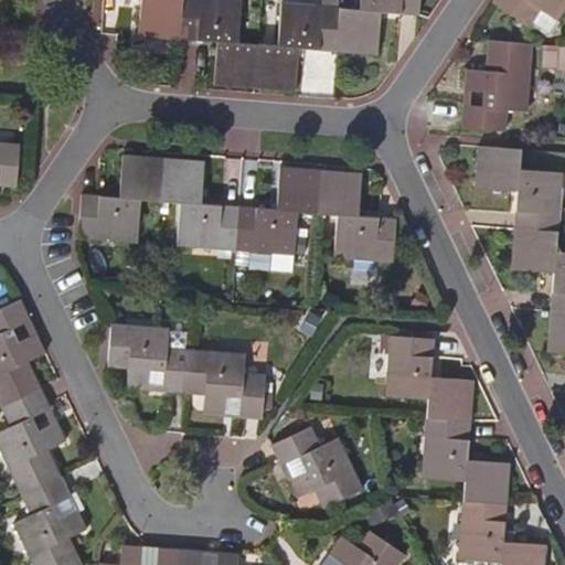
[(145,0),(142,35),(181,39),(183,0),(145,0)]
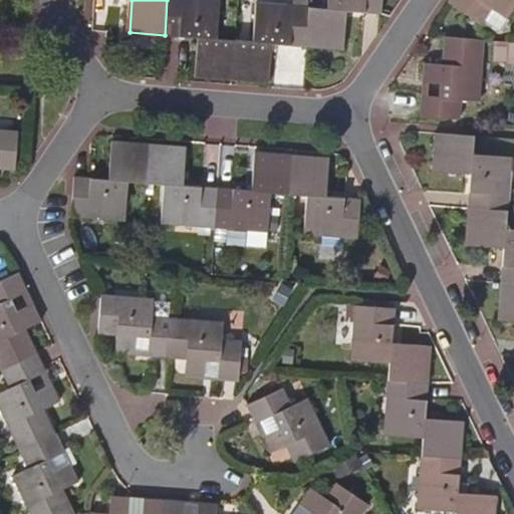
[(167,0),(165,35),(200,37),(198,77),(232,80),(235,40),(219,38),(221,0),(167,0)]
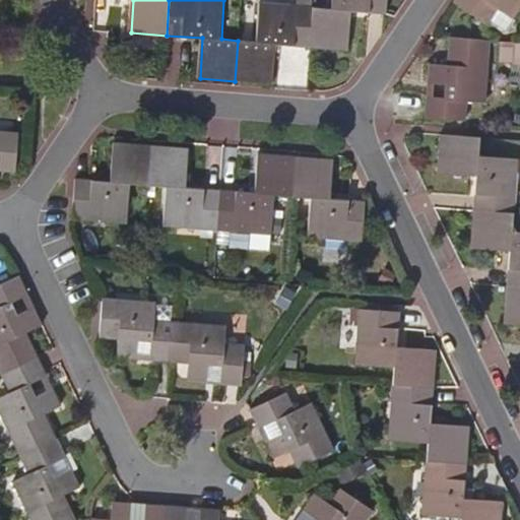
[(311,47),(314,7),(314,0),(300,0),(300,6),(260,3),(256,42),(238,41),(235,81),(272,84),(276,44),(311,47)]
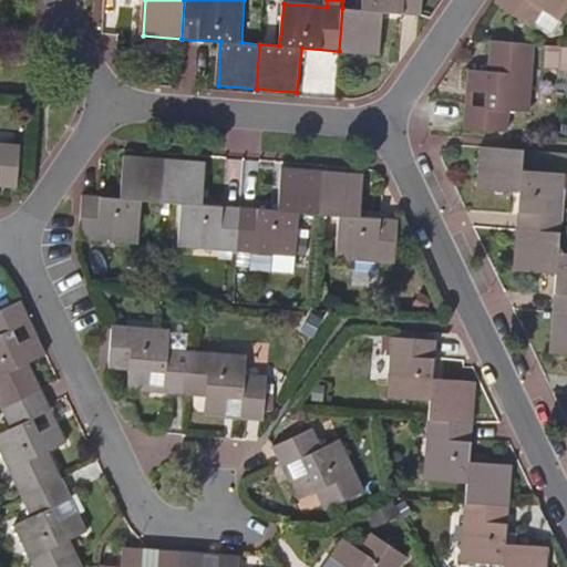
[(422,0),(362,0),(362,9),(342,8),(339,51),(379,54),(382,11),(421,13),(422,0)]
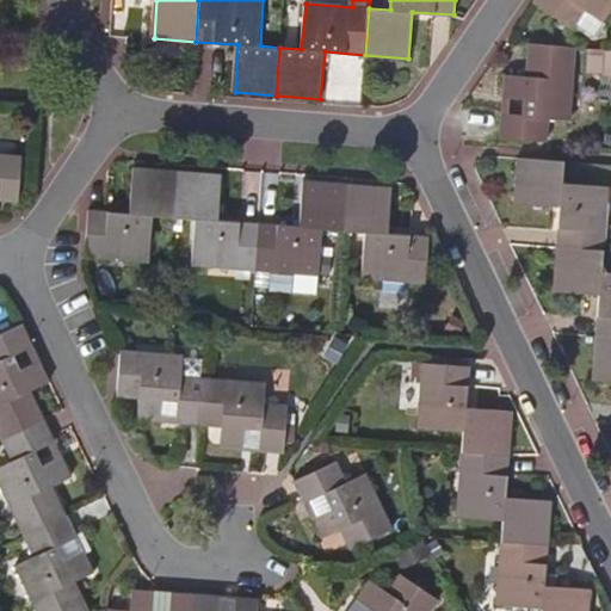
[(610,5),(610,0),(534,0),(534,1),(571,28),(584,10),(600,22),(610,5)]
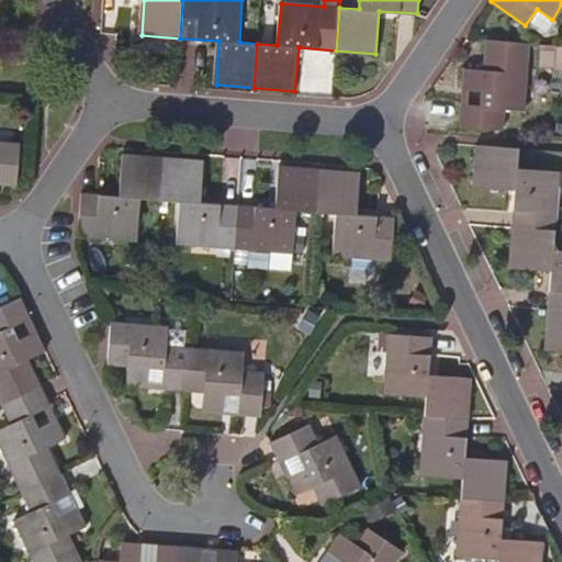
[(529,43),(487,41),(485,70),(465,69),(464,90),(483,91),(482,107),(463,105),(462,127),(504,131),(506,110),(524,111),(529,43)]
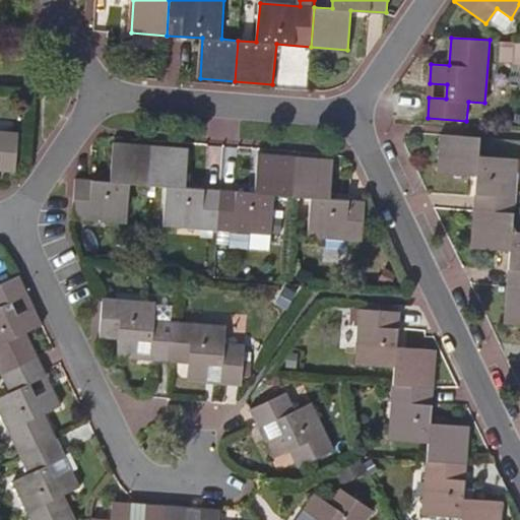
[(0,172),(15,173),(18,132),(0,130),(0,172)]
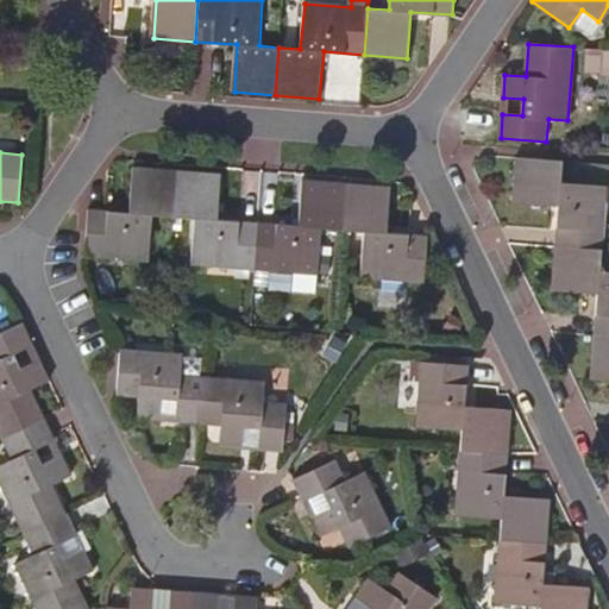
[(563,161),(516,157),(514,200),(559,205),(556,246),(602,250),(608,187),(562,182),(563,161)]
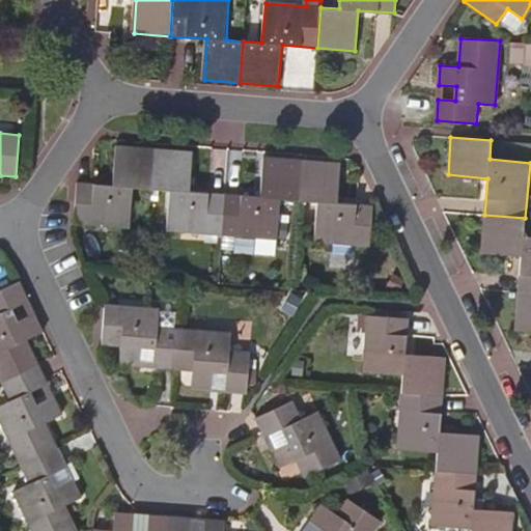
[(78,183),(75,223),(130,226),(134,187),(152,189),(155,148),(117,145),(114,185),(78,183)]
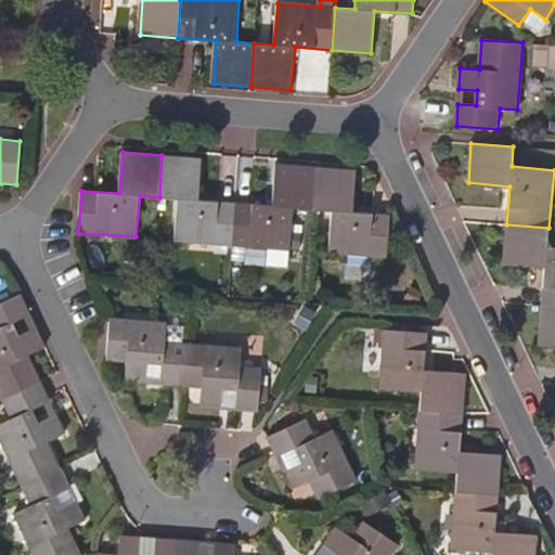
[(162,155),(159,197),(178,198),(175,241),(232,245),(236,203),(198,199),(202,157),(162,155)]
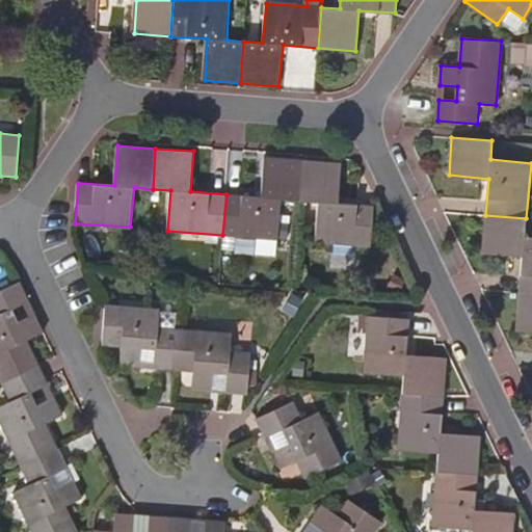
[(227,194),(222,235),(277,240),(283,198),(300,200),(303,160),(266,157),(262,197),(227,194)]
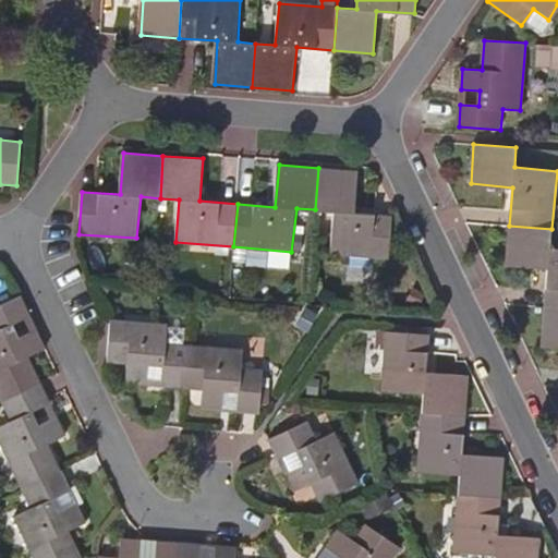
[(318,168),(315,209),(332,211),(329,254),(387,259),(391,217),(353,213),(356,171),(318,168)]
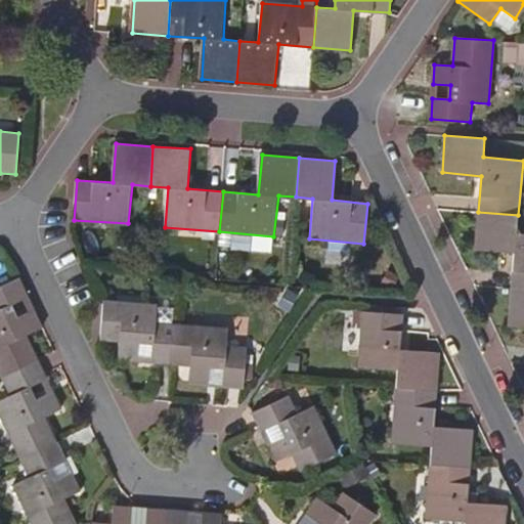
[(512,289),(523,289),(523,232),(517,232),(518,215),(478,212),(475,248),(515,252),(512,289)]
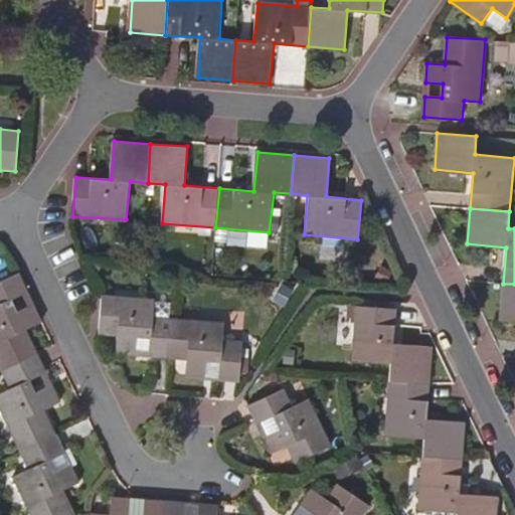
[(42,322),(34,305),(18,312),(13,299),(28,292),(19,274),(0,283),(0,365),(2,371),(38,354),(27,329),(42,322)]
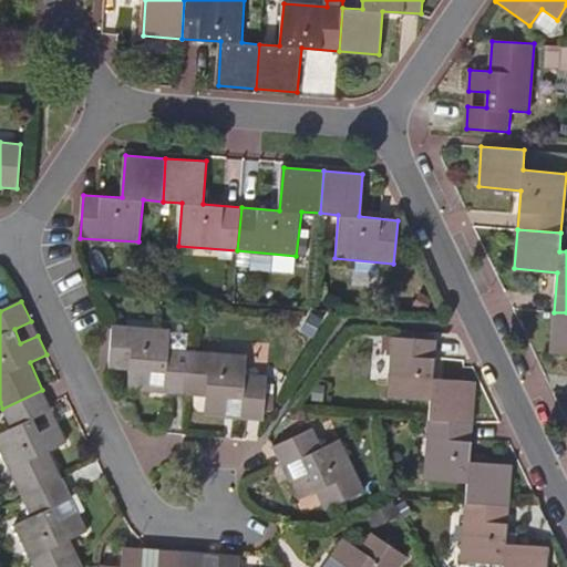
[(566,312),(554,312),(550,351),(566,352),(566,312)]
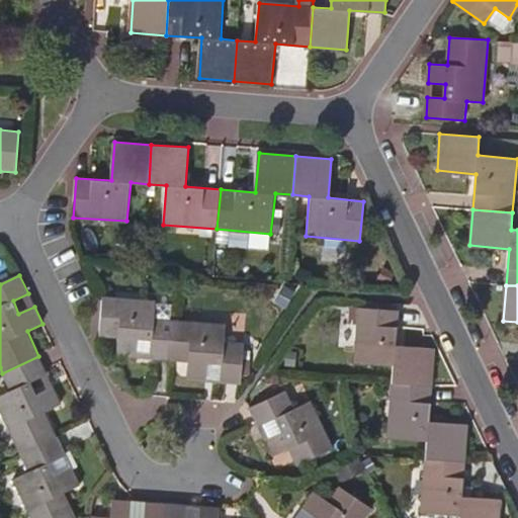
[(102,296),(100,337),(118,338),(117,357),(135,358),(136,340),(151,340),(149,359),(170,361),(174,321),(154,319),(155,300),(102,296)]
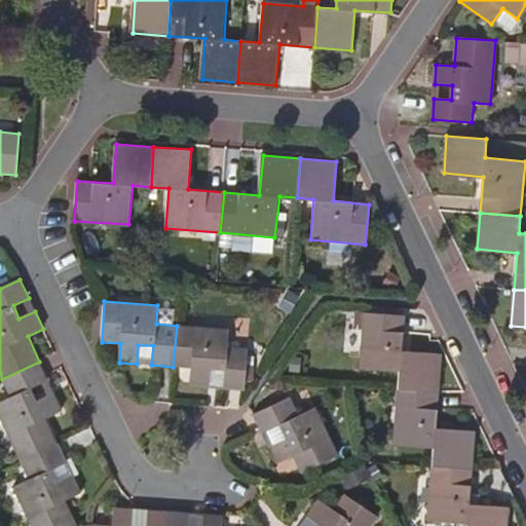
[(405,316),(365,313),(360,369),(400,373),(399,390),(439,393),(441,358),(401,353),(405,316)]
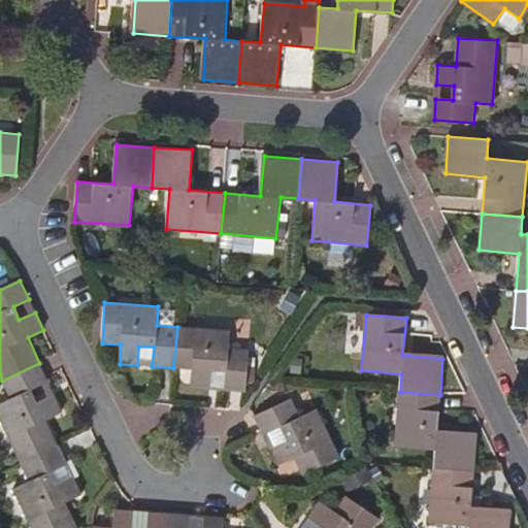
[(177,327),(173,368),(192,369),(190,388),(243,391),(245,352),(229,351),(230,331),(177,327)]
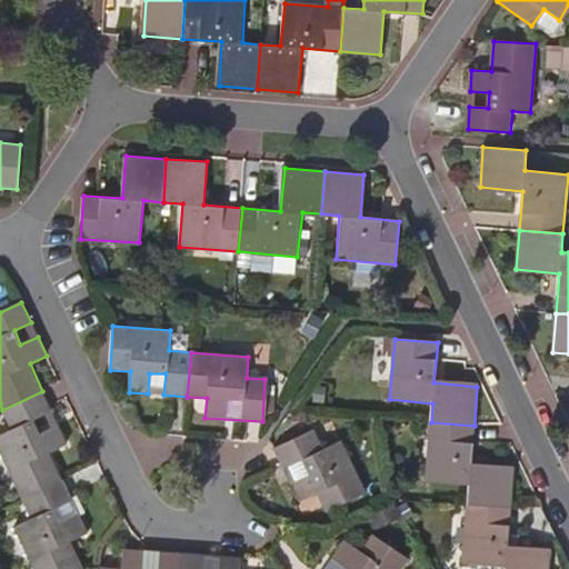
[(0,445),(26,498),(65,480),(51,452),(67,445),(58,426),(42,435),(35,419),(52,411),(42,391),(2,410),(11,429),(0,433),(0,445)]
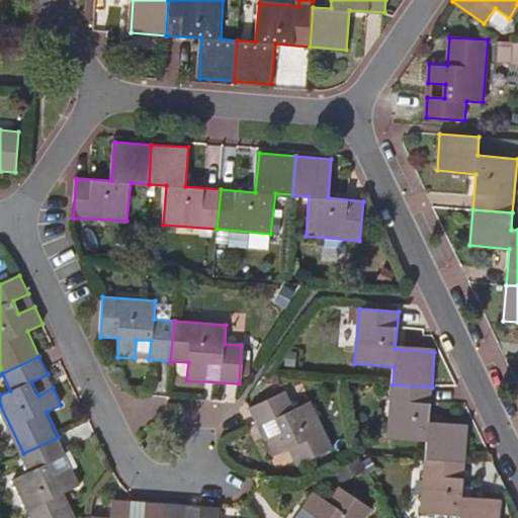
[(432,387),(393,384),(387,438),(428,442),(427,460),(466,463),(468,426),(429,422),(432,387)]
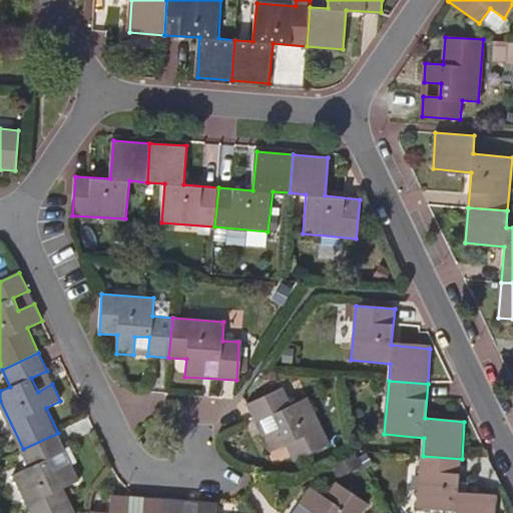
[(292,463),(330,444),(308,399),(291,406),(283,390),(247,405),(270,454),(284,447),(292,463)]
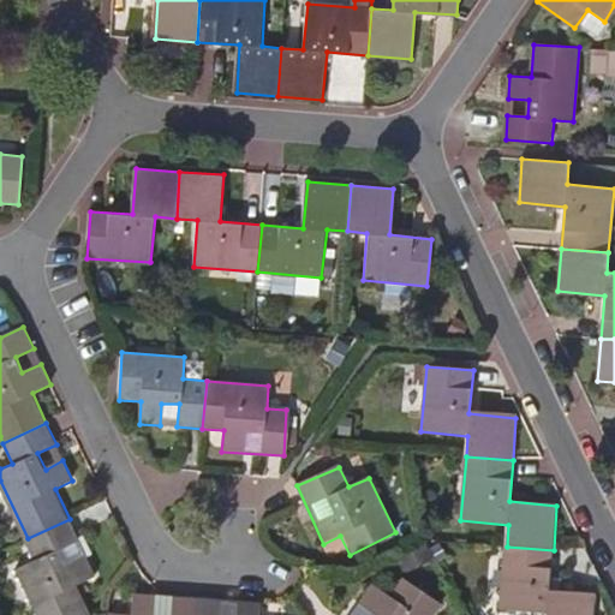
[(70,519),(28,538),(39,561),(21,568),(41,614),(93,614),(79,585),(96,577),(87,557),(69,566),(61,550),(81,542),(70,519)]
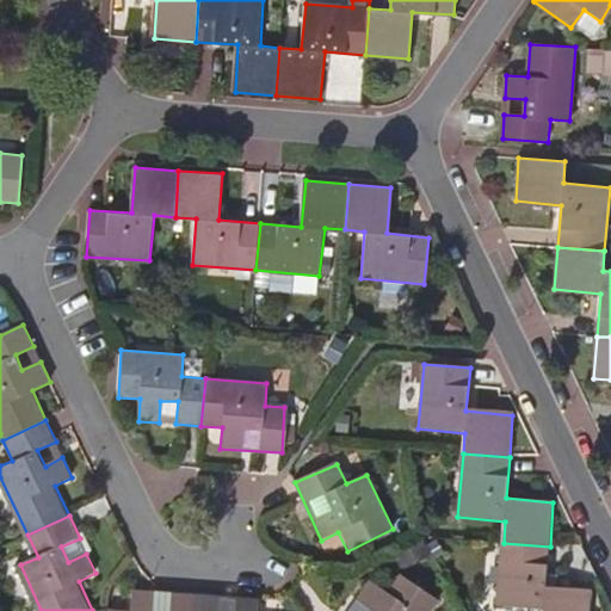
[(86,554),(80,538),(61,547),(68,562),(86,554)]
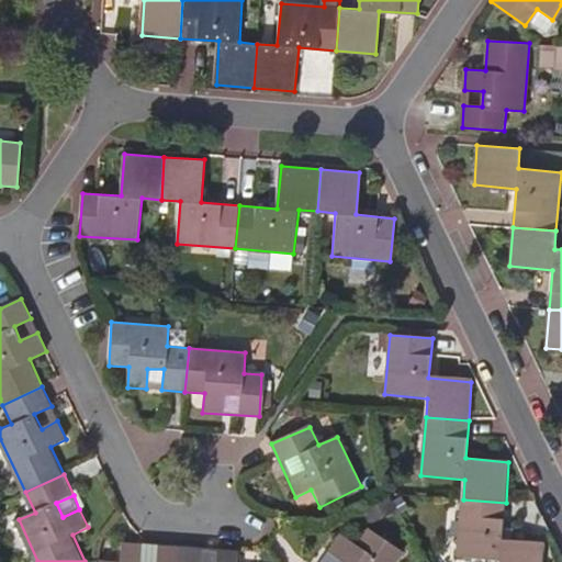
[(498,561),(542,561),(543,542),(503,539),(506,503),(463,499),(459,557),(499,561),(498,561)]
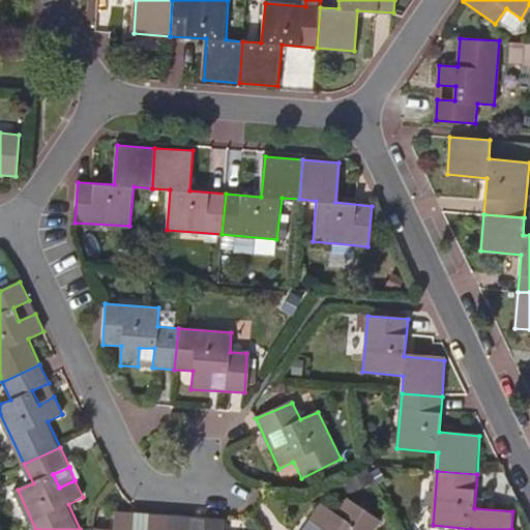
[(301,529),(373,529),(380,522),(346,498),(335,512),(321,502),(301,529)]
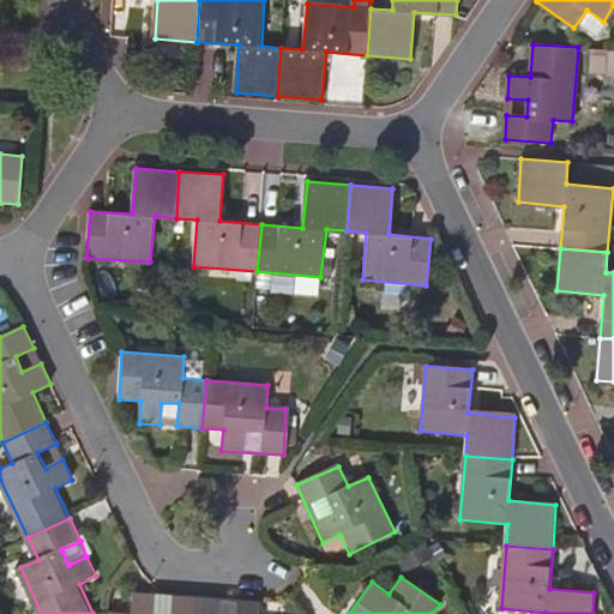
[(120,613),(109,613),(108,613),(194,613),(196,597),(186,596),(172,596),(169,613),(152,613),(154,595),(132,594),(130,613),(120,613)]
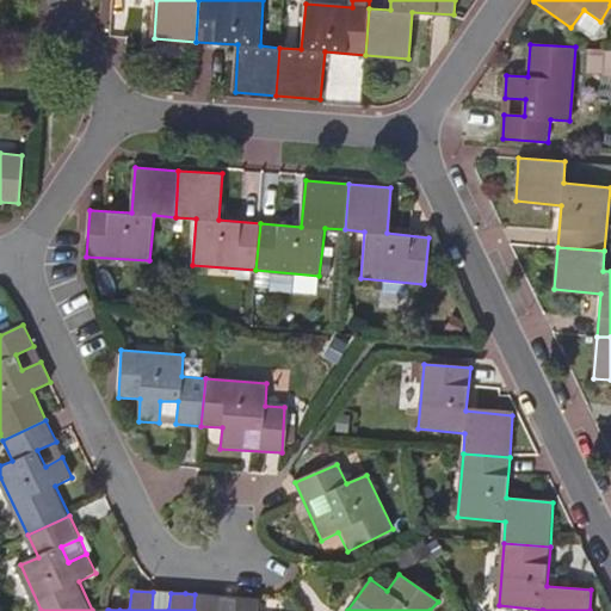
[(168,610),(171,593),(153,592),(152,610),(168,610)]
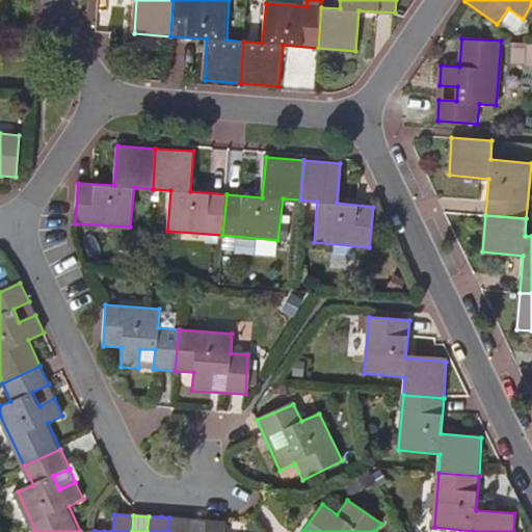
[(169,517),(168,531),(224,531),(225,523),(207,521),(206,531),(191,531),(192,520),(174,519),(169,517)]
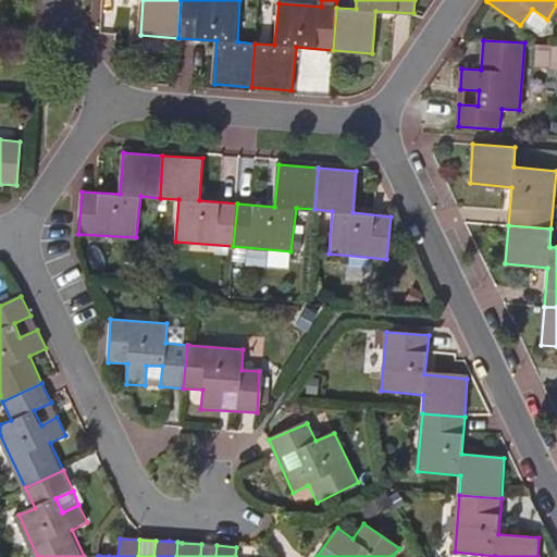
[(215,556),(217,545),(201,544),(200,556),(215,556)]
